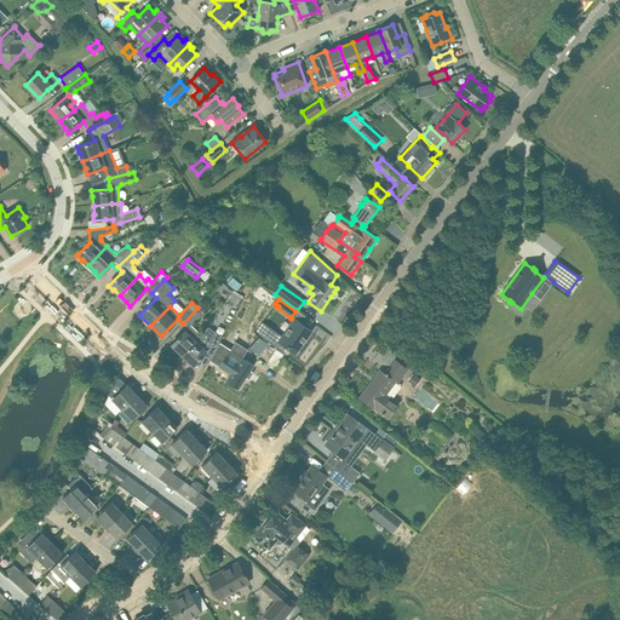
[(188,327),(179,337),(171,345),(176,349),(177,349),(183,355),(201,336),(191,326),(202,313),(197,308),(183,323),(188,327)]
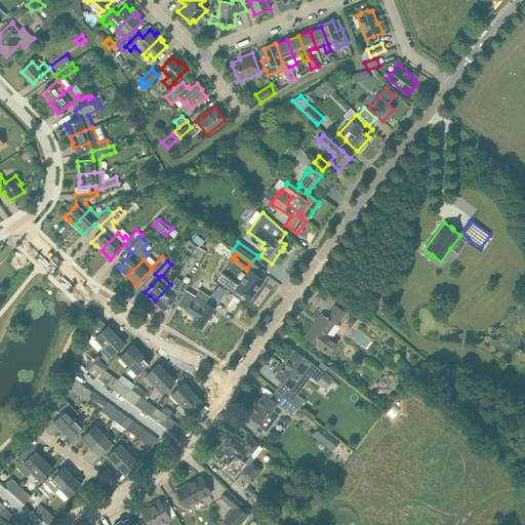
[(223,273),(216,280),(223,287),(241,299),(241,298),(240,298),(243,293),(250,298),(261,282),(264,280),(249,270),(249,271),(248,271),(239,284),(223,273)]
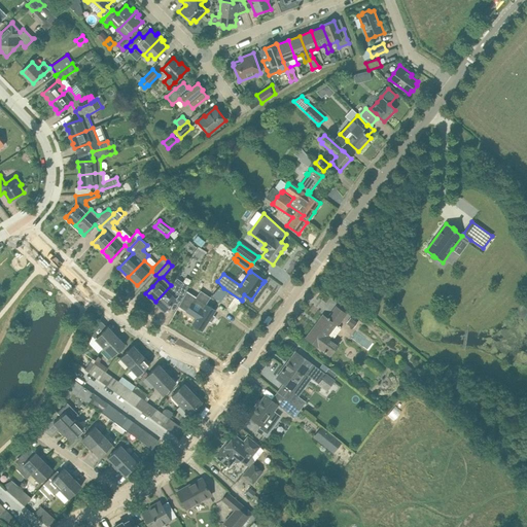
[(171,285),(155,302),(161,307),(164,311),(168,307),(171,304),(175,299),(176,297),(181,301),(186,291),(189,286),(188,286),(183,283),(176,278),(171,285)]
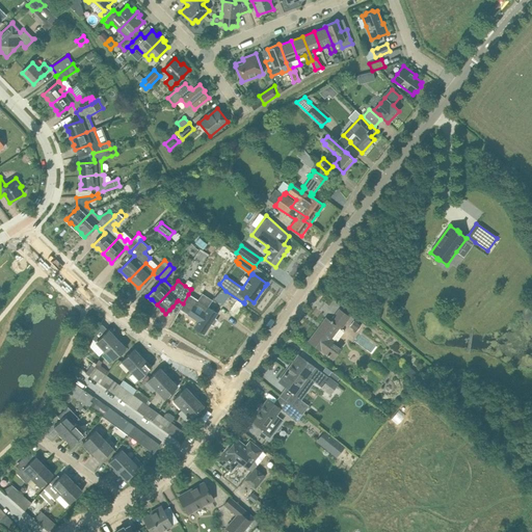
[(213,285),(205,294),(209,297),(212,300),(221,306),(230,294),(225,292),(217,284),(215,283),(213,285)]
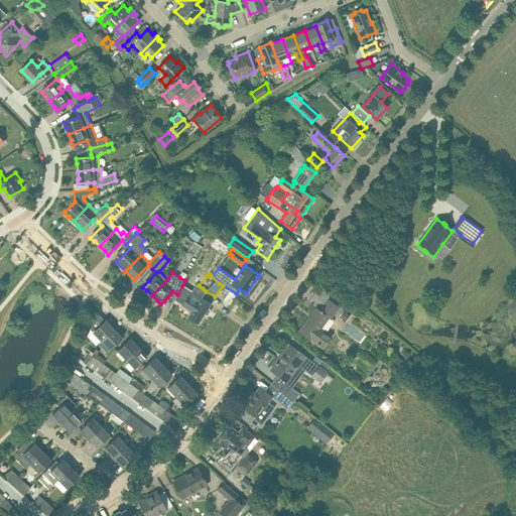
[(182,285),(174,300),(191,312),(188,317),(198,324),(204,313),(207,315),(211,309),(208,307),(211,304),(202,298),(202,297),(201,298),(191,291),(182,285)]
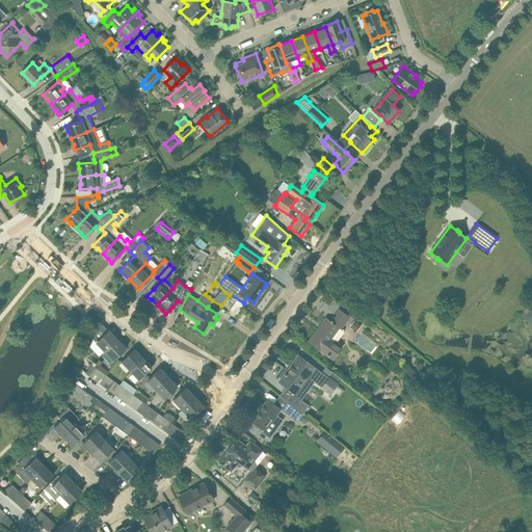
[(350,317),(347,315),(339,309),(330,321),(326,318),(309,341),(321,351),(334,360),(343,347),(337,342),(344,331),(341,329),(350,317)]
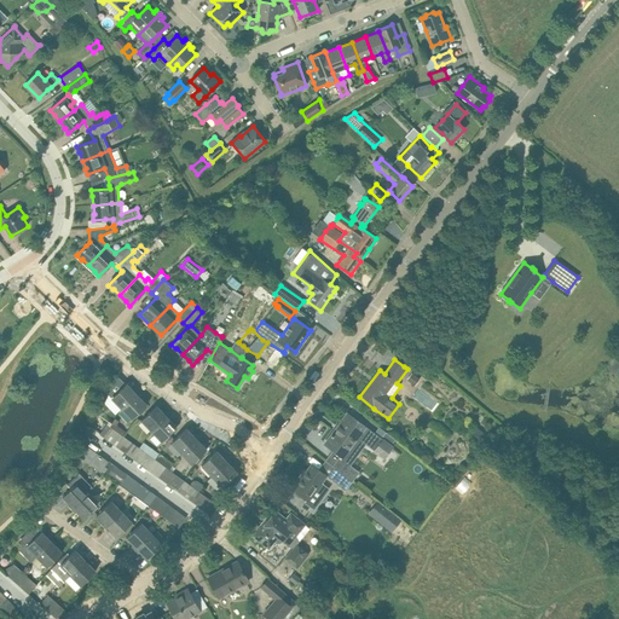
[(121,409),(137,394),(126,383),(111,398),(121,409)]
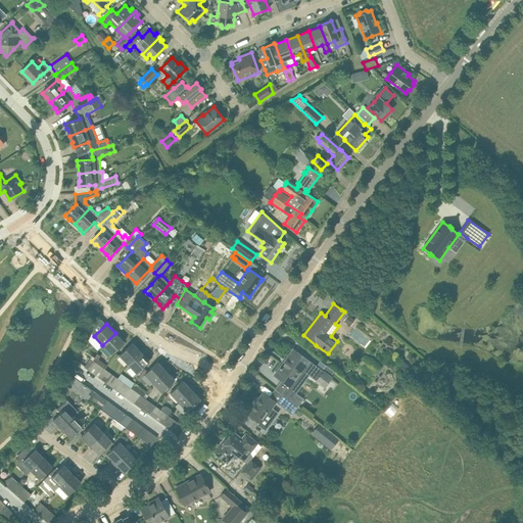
[(124,342),(115,333),(102,345),(111,354),(124,342)]
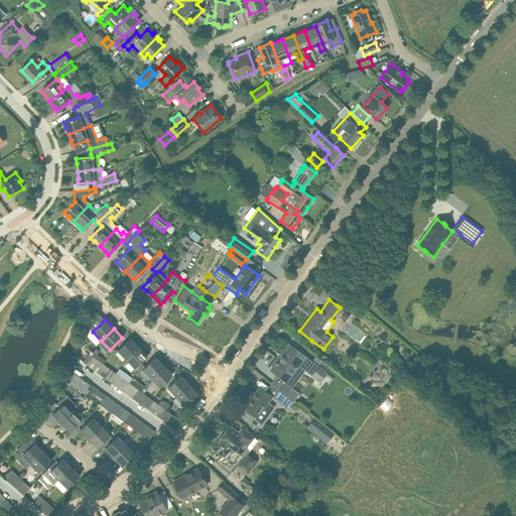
[(130,339),(123,346),(118,351),(126,360),(139,347),(130,339)]
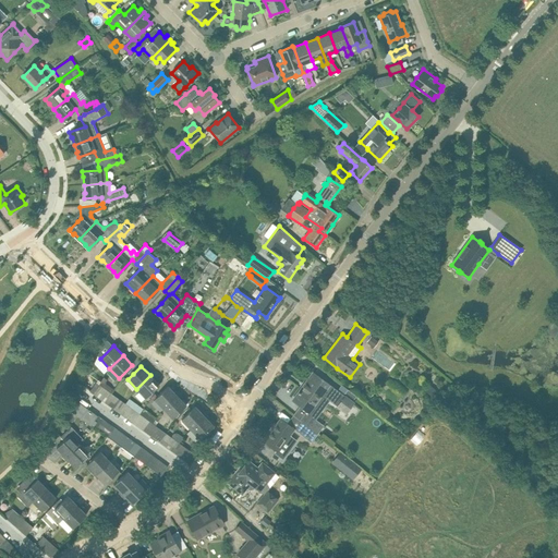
[(302,388),(292,400),(300,405),(301,407),(307,412),(308,412),(314,404),(316,407),(324,396),(328,400),(347,413),(354,403),(313,372),(305,383),(307,384),(303,389),(302,388)]
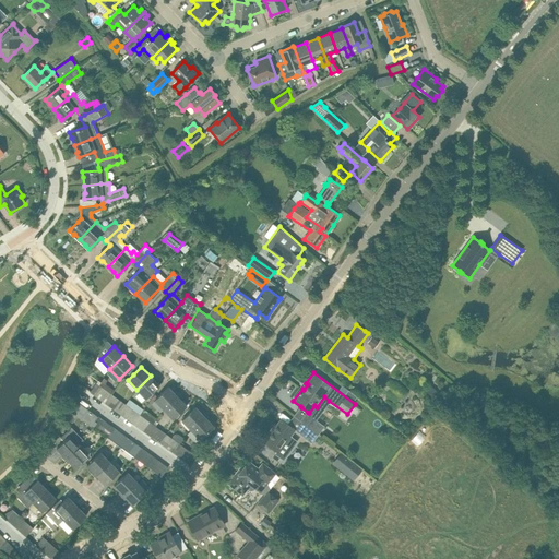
[(159,385),(151,376),(137,390),(146,399),(159,385)]
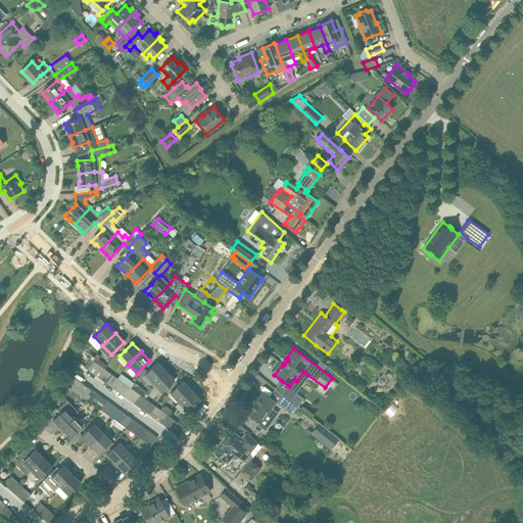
[(157,362),(150,369),(144,374),(153,383),(165,371),(157,362)]
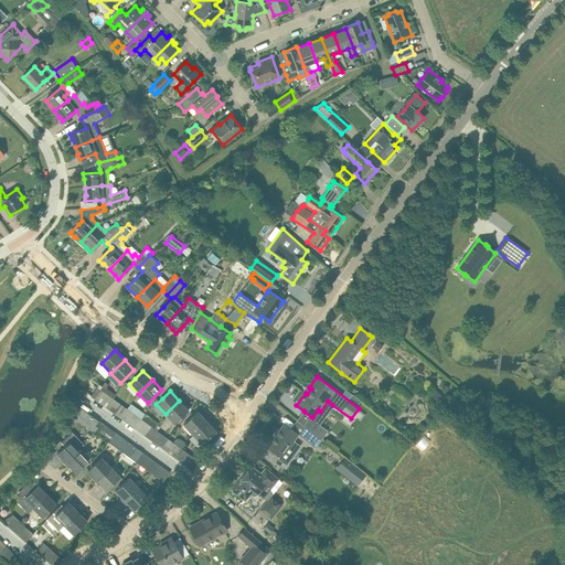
[(174,424),(181,418),(189,411),(179,401),(166,414),(174,424)]
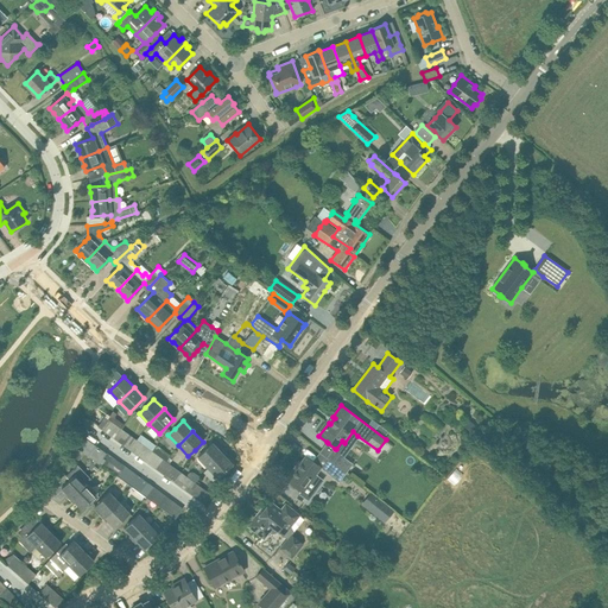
[(208,467),(222,454),(213,443),(197,456),(208,467)]
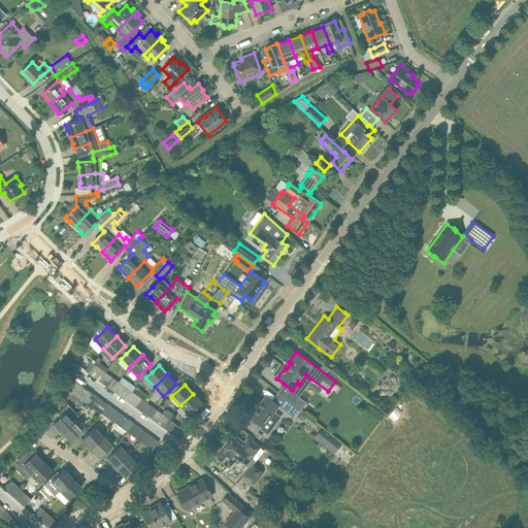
[(305,402),(294,393),(288,400),(299,409),(305,402)]
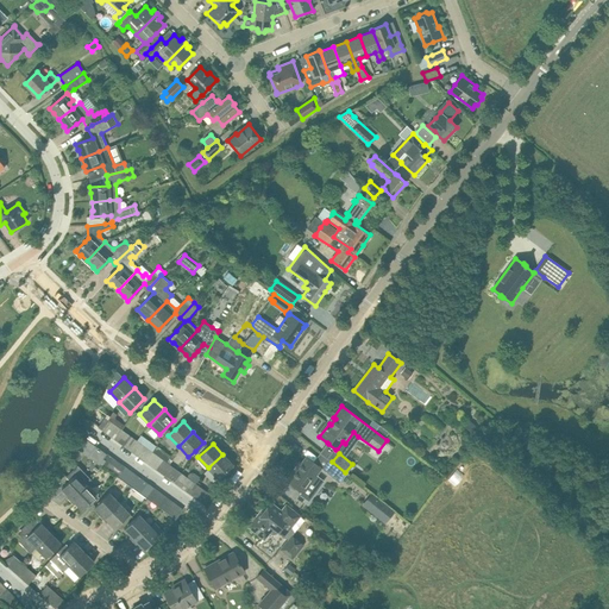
[(233,464),(223,454),(208,468),(218,478),(233,464)]
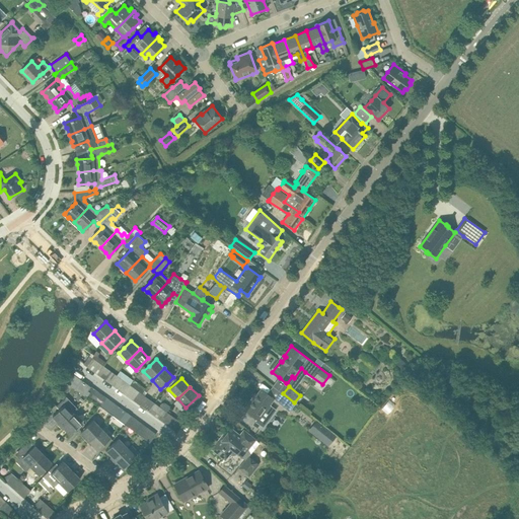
[(251,398),(242,411),(250,417),(251,416),(253,417),(256,419),(255,422),(264,427),(276,410),(269,404),(274,398),(270,395),(267,393),(262,389),(253,399),(251,398)]
